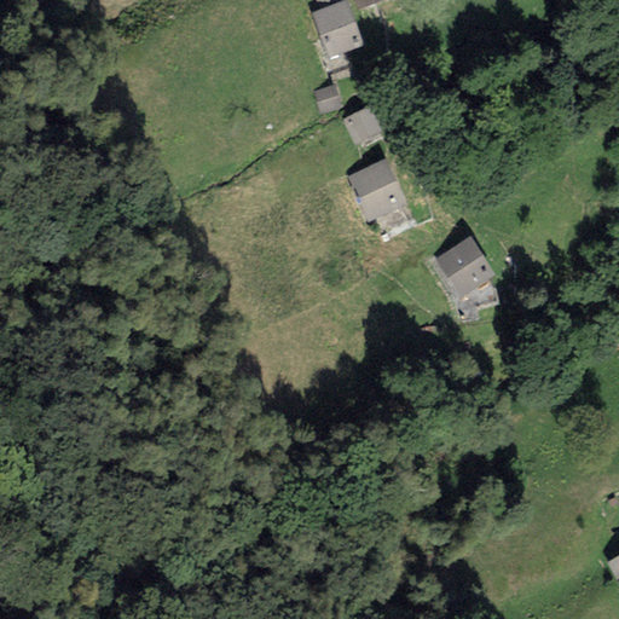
[(333,75),(347,69),(342,55),(364,46),(346,0),(345,0),(339,3),(320,9),(310,13),(333,75)]
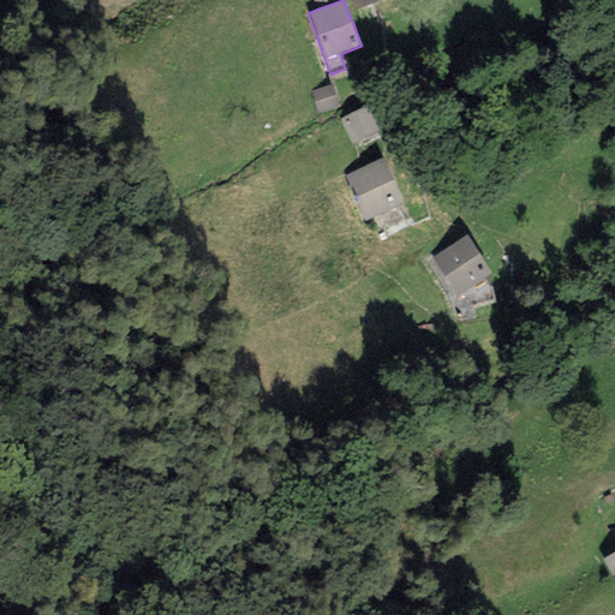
[(351,0),(356,11),(386,0),(351,0)]
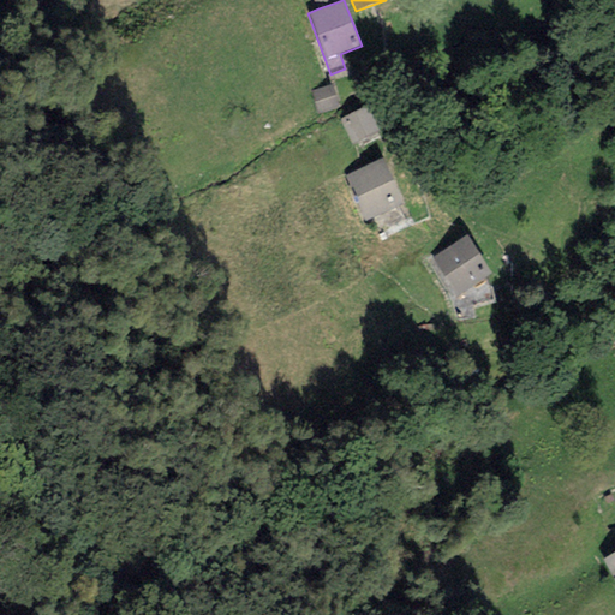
[(333,85),(311,91),(317,113),(339,107),(333,85)]
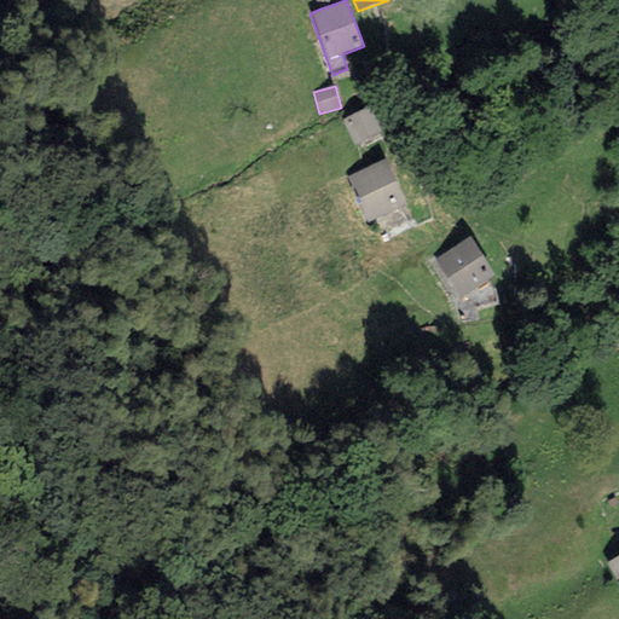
[(368,108),(341,120),(353,145),(380,133),(368,108)]
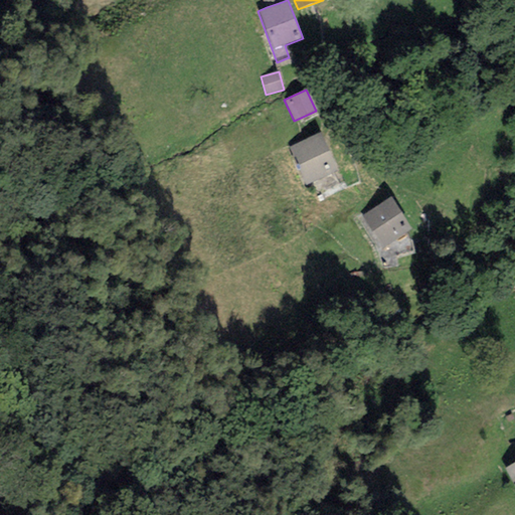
[(338,171),(322,133),(290,147),(306,184),(338,171)]
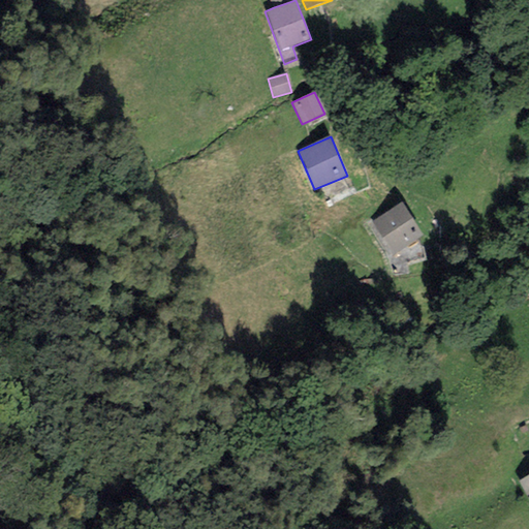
[(324,199),(353,191),(350,180),(321,188),(324,199)]
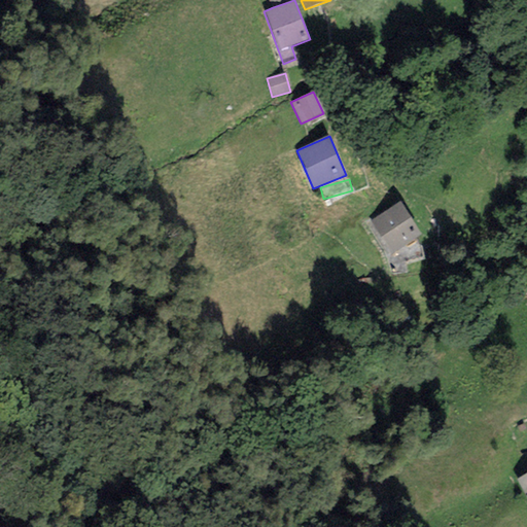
[(421,233),(397,202),(366,224),(390,256),(421,233)]
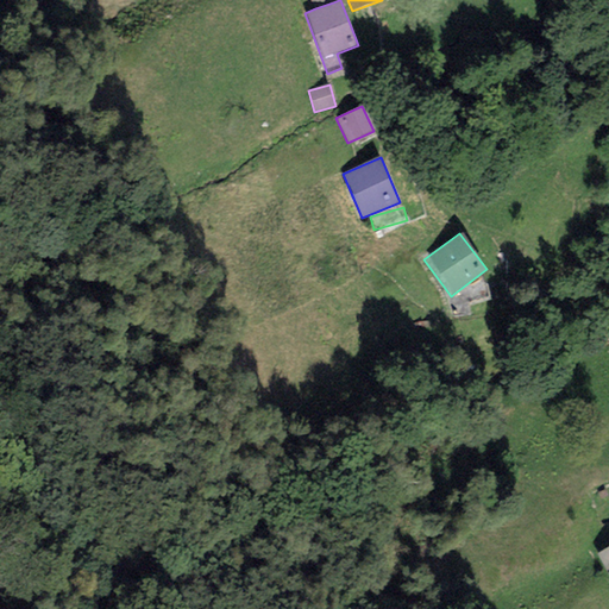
[(459,293),(470,311),(497,295),(487,276),(459,293)]
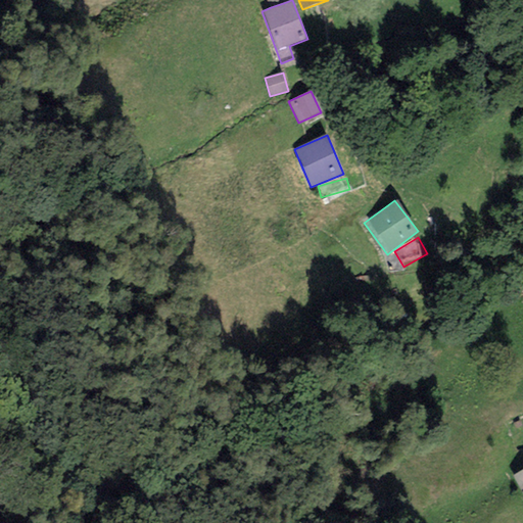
[(522,491),(522,490),(522,470),(514,475),(522,491)]
